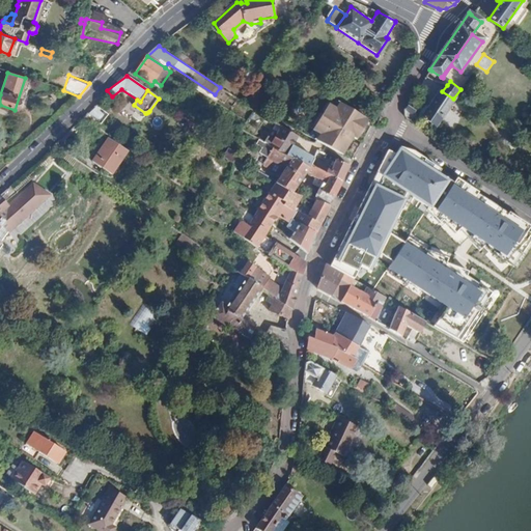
[(441,90),(428,108),(443,117),(455,100),(453,99),(442,91),(441,90)]
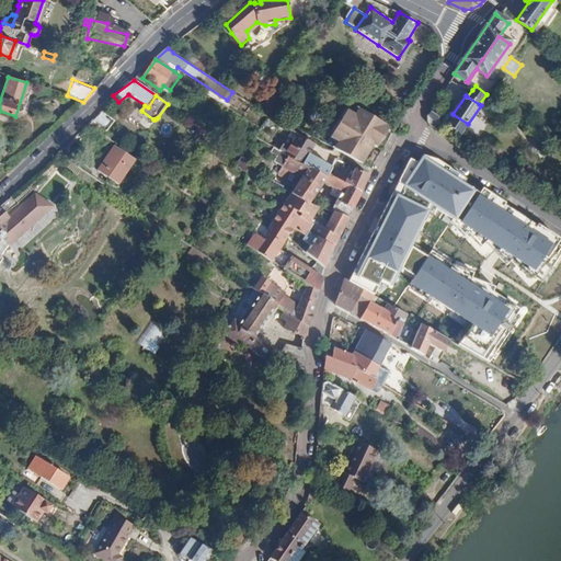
[(101,109),(91,118),(106,128),(113,117),(101,109)]
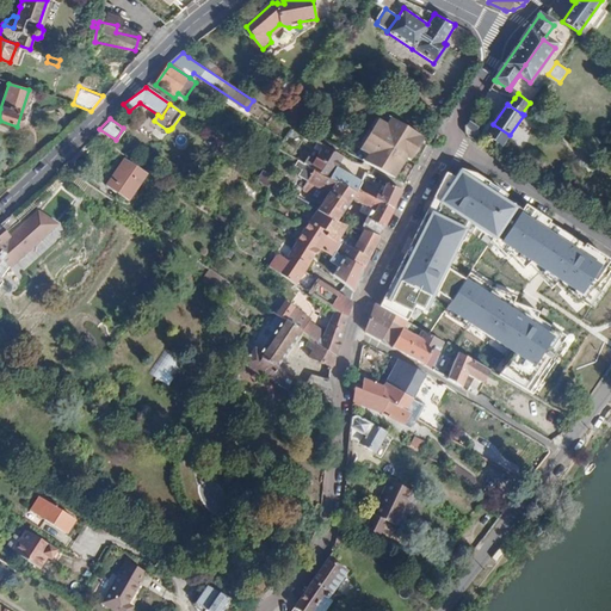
[(378,122),(359,152),(368,158),(364,164),(376,171),(393,180),(405,161),(408,164),(423,140),(390,119),(386,127),(378,122)]
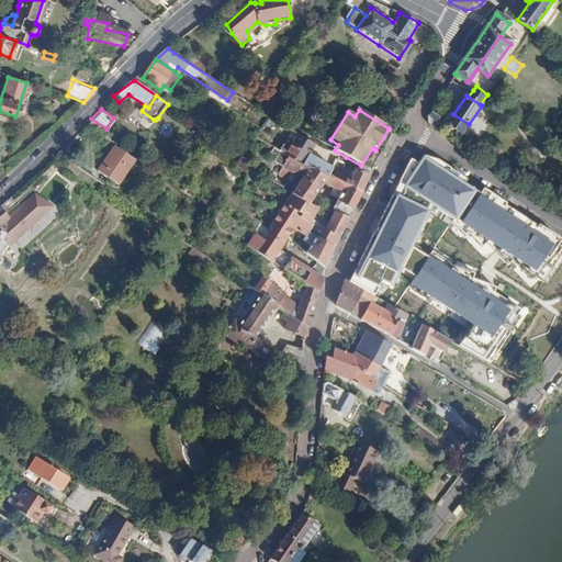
[(430,116),(439,122),(444,115),(435,110),(430,116)]
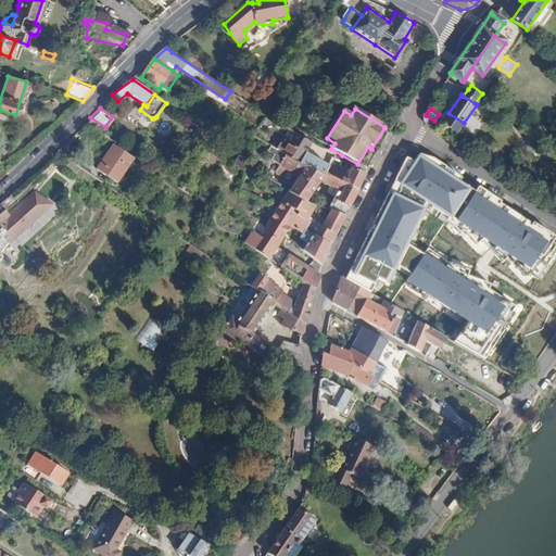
[(294,133),(283,150),(281,149),(283,146),(268,136),(264,142),(268,146),(280,152),(298,164),(302,156),(307,160),(310,156),(306,154),(312,144),(299,136),(294,133)]
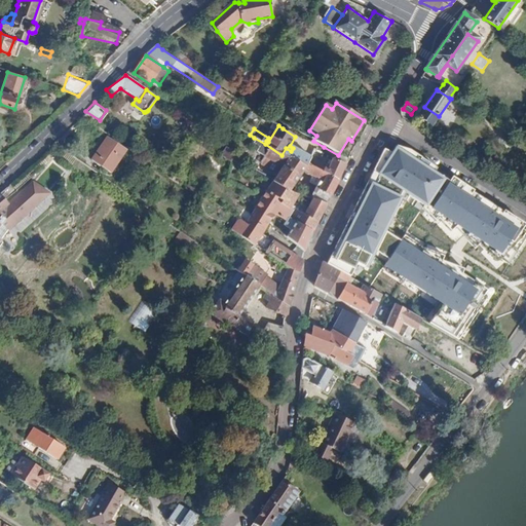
[(107,136),(91,158),(110,171),(125,148),(107,136)]
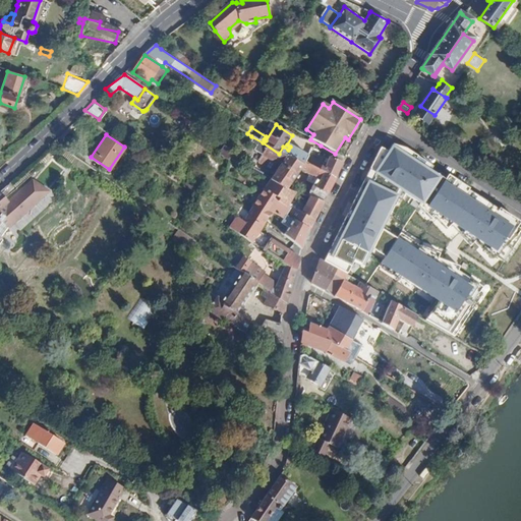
[(261,153),(256,161),(275,171),(270,180),(286,189),(299,170),(303,173),(308,175),(306,180),(313,184),(312,187),(314,188),(308,197),(323,203),(335,178),(319,170),(305,163),(301,167),(279,154),(263,142),(251,136),(249,140),(255,143),(252,148),(261,153)]
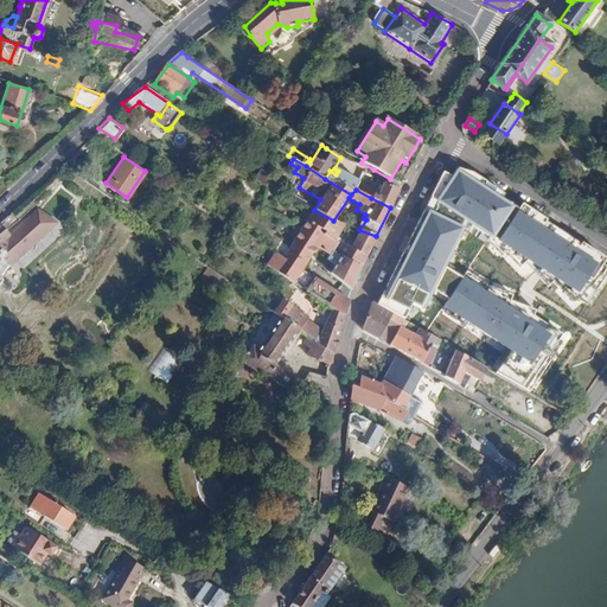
[(330,171),(325,179),(351,195),(356,190),(359,183),(338,171),(336,174),(330,171)]
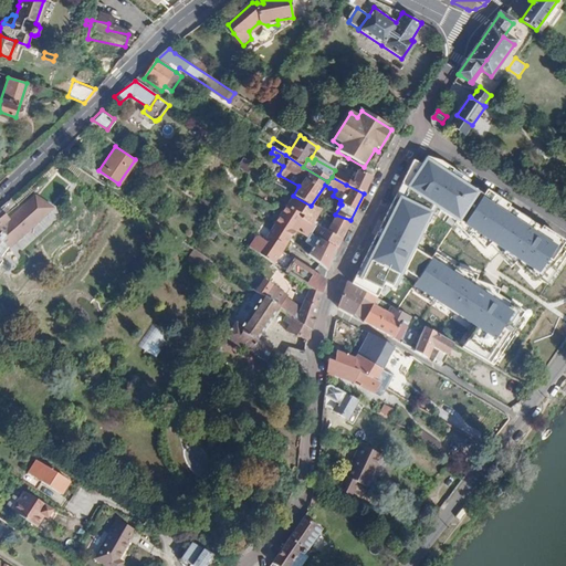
[(452,220),(471,191),(420,159),(402,187),(452,220)]
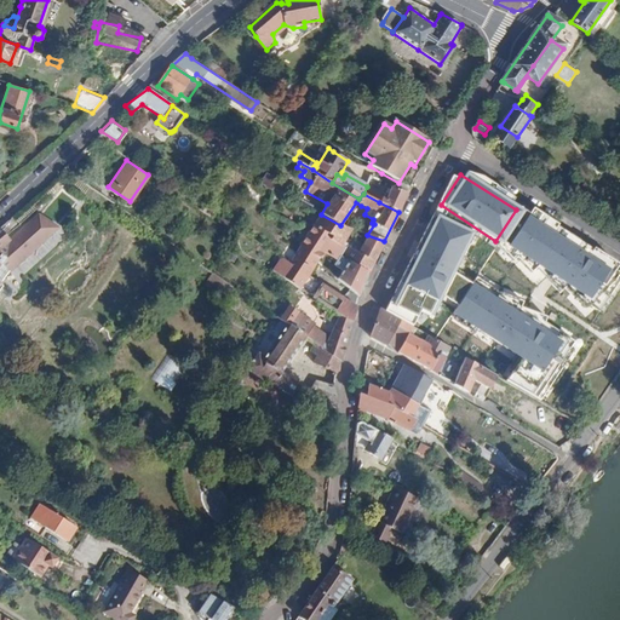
[(262,176),(258,184),(271,189),(274,179),(262,176)]
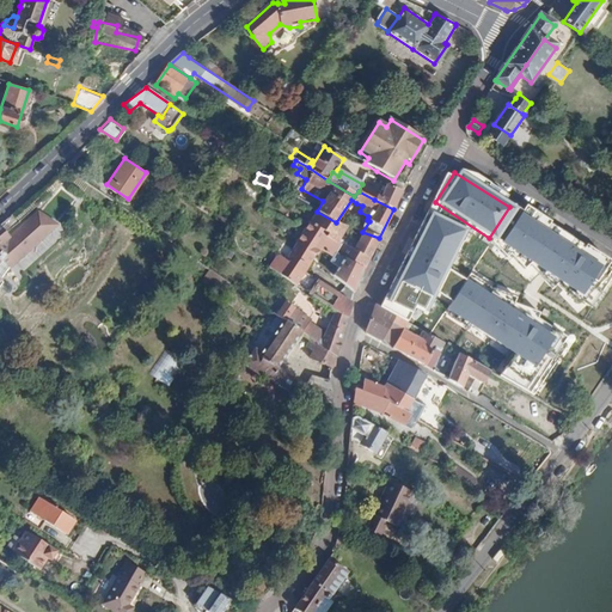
[(55,188),(77,202),(83,193),(61,178),(55,188)]
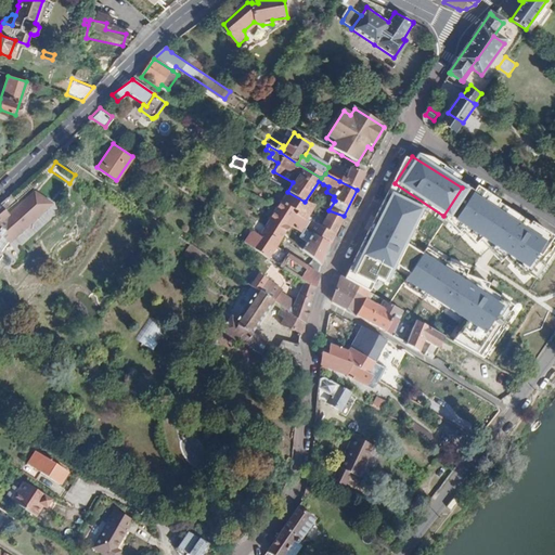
[(344,173),(339,181),(357,190),(364,175),(350,168),(347,175),(344,173)]
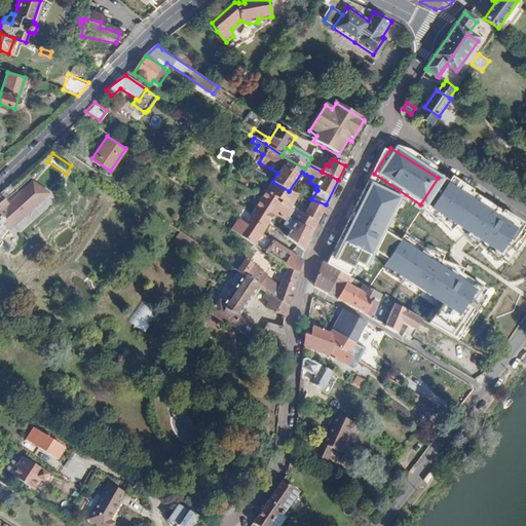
[(448,176),(442,183),(424,213),(512,265),(525,243),(525,233),(521,229),(523,226),(498,209),(496,211),(468,194),(473,191),(448,176)]
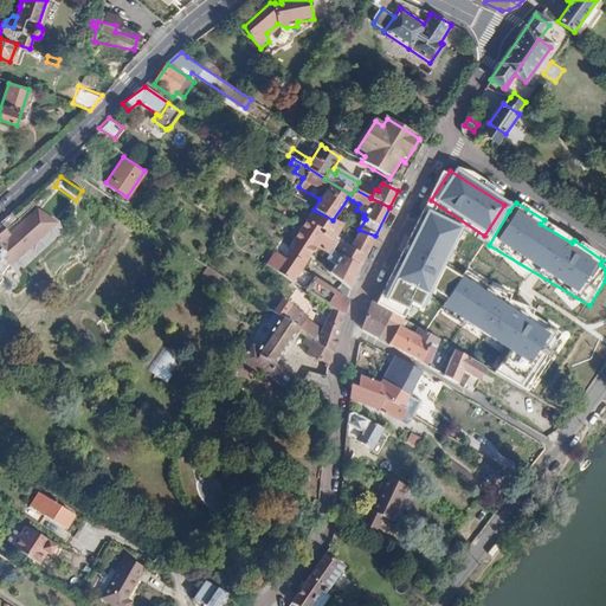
[(4,259),(8,263),(53,221),(36,207),(7,236),(0,229),(0,247),(8,252),(4,259)]
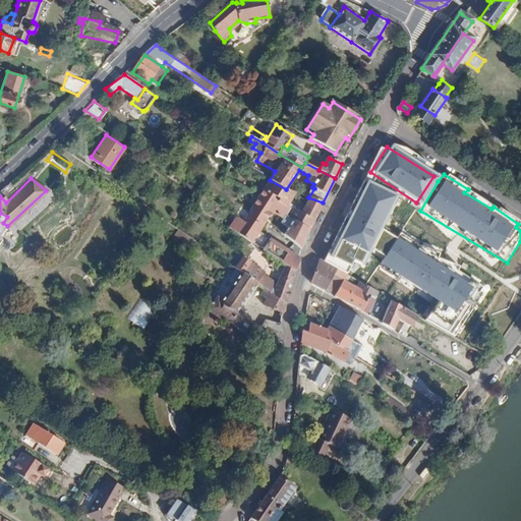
[(358,265),(393,196),(363,179),(328,254),(358,265)]
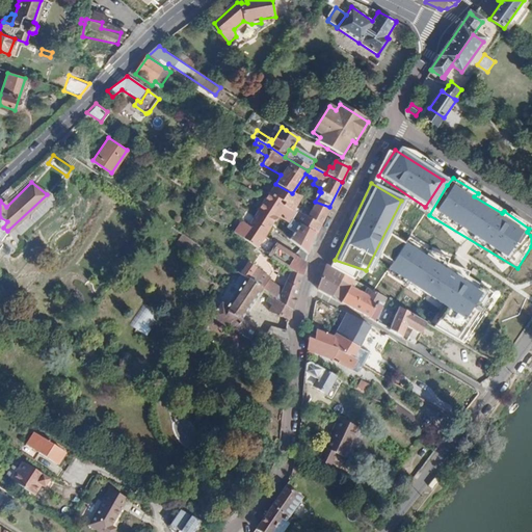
[(275,184),(270,193),(285,203),(292,193),(275,184)]
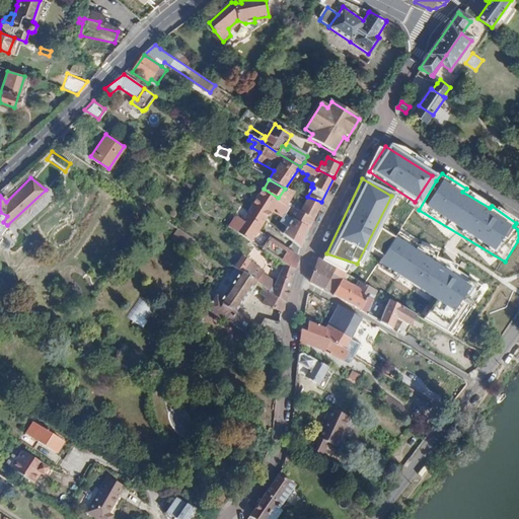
[(263,191),(253,205),(268,214),(272,208),(277,201),(278,198),(264,189),(263,191)]
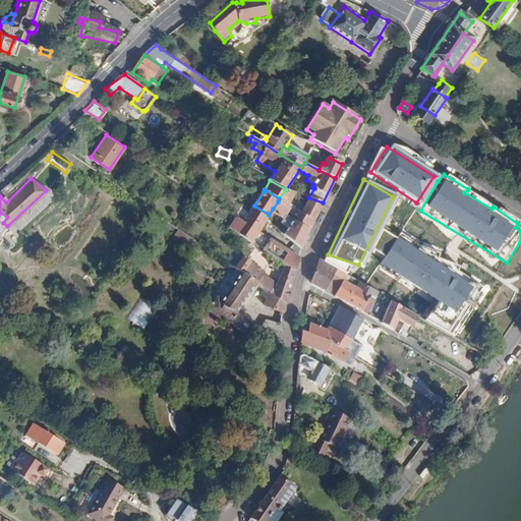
[(295,192),(292,198),(300,204),(304,196),(295,192)]
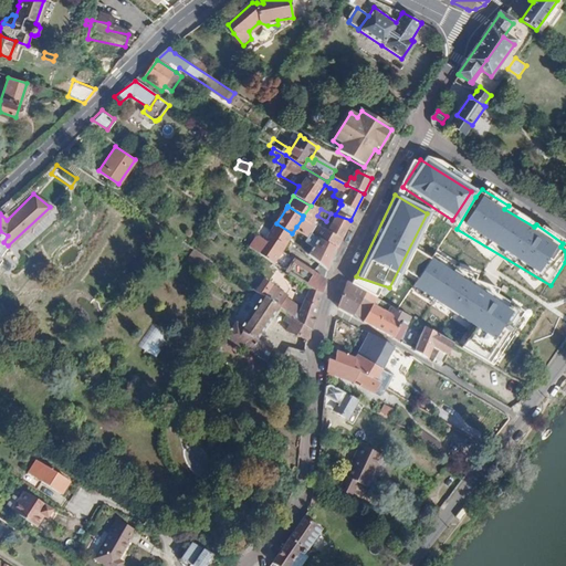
[(335,215),(327,232),(315,226),(314,224),(310,233),(320,239),(336,250),(352,220),(350,220),(335,215)]
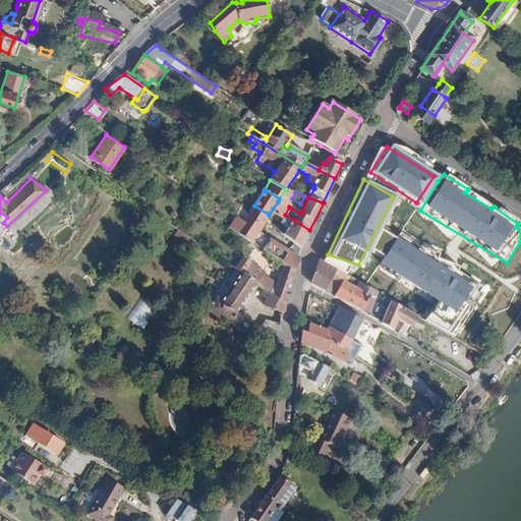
[(278,201),(273,209),(284,216),(285,215),(289,207),(287,207),(278,201)]
